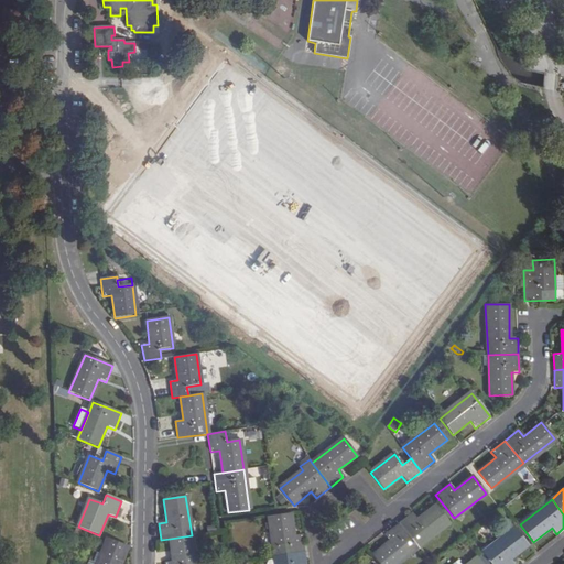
[(448,523),(435,506),(416,520),(412,513),(399,524),(418,548),(448,523)]
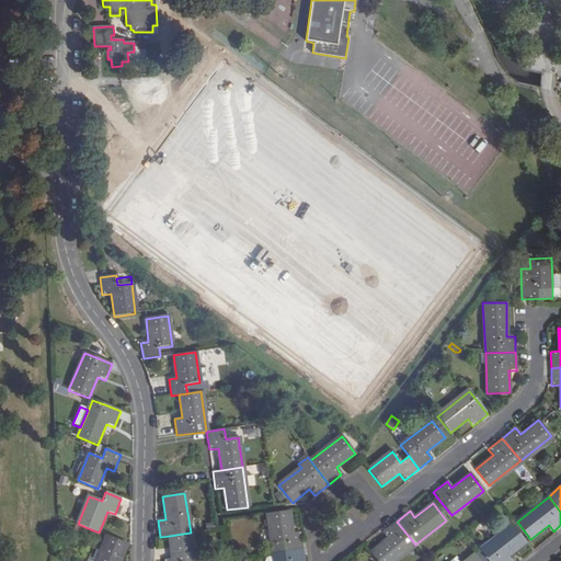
[(289,511),(267,514),(272,544),(285,541),(287,551),(302,549),(300,533),(293,534),(289,511)]
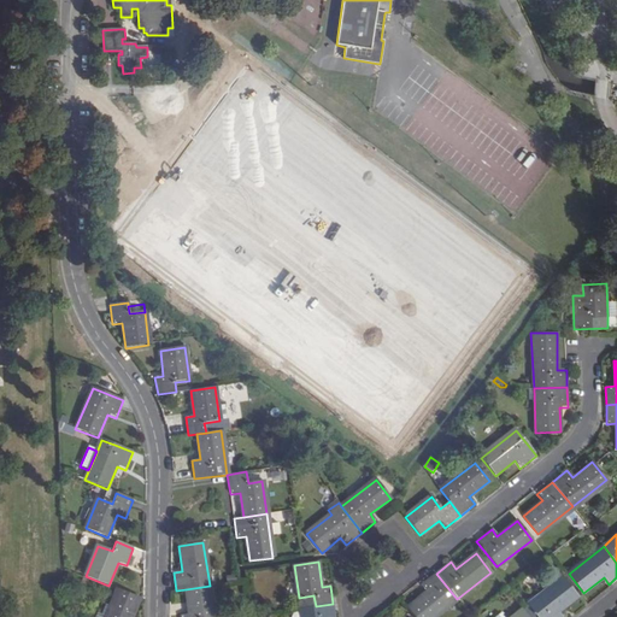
[(433,616),(457,599),(436,574),(421,586),(427,593),(406,607),(413,616),(433,616)]
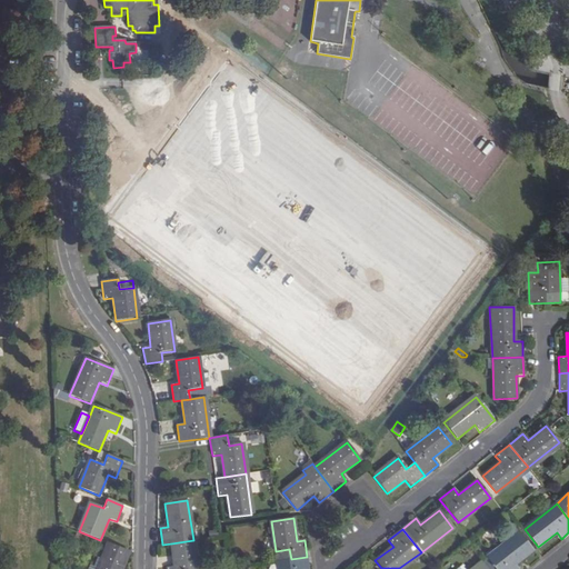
[(532,551),(518,533),(487,559),(495,568),(517,568),(513,566),(532,551)]
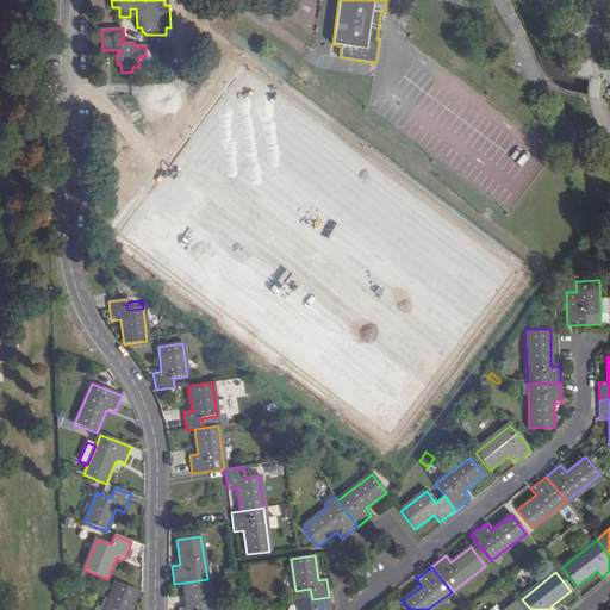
[(211,609),(207,579),(184,583),(187,608),(178,609),(211,609)]
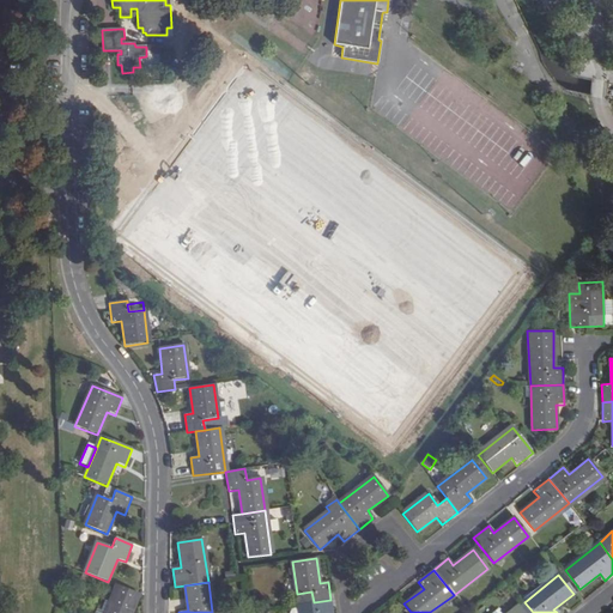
[(104,612),(131,612),(139,594),(116,586),(104,612)]
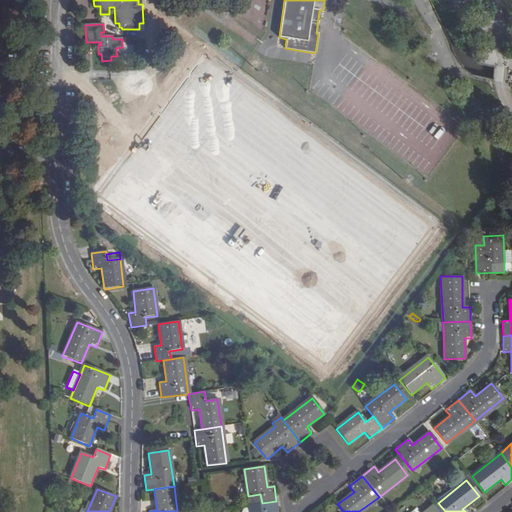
[(262,503),(249,505),(250,511),(278,511),(276,501),(262,503)]
